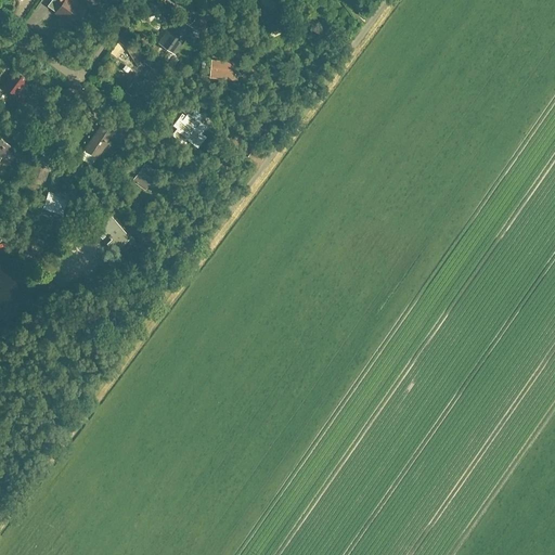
[(55,13),(62,17),(74,26),(86,9),(73,0),(61,0),(64,2),(55,13)]
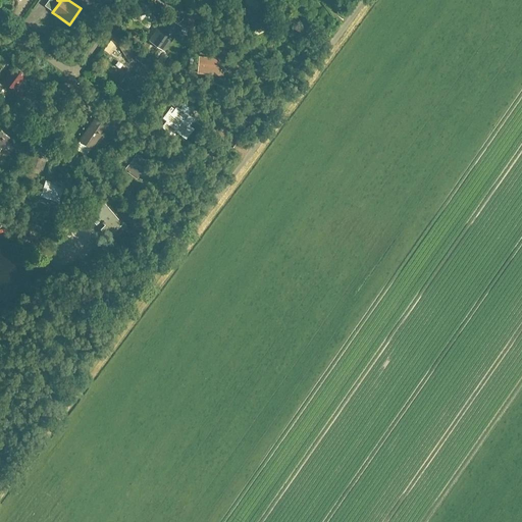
[(257,9),(263,6),(259,0),(246,0),(250,7),(244,10),(253,29),(264,23),(257,9)]
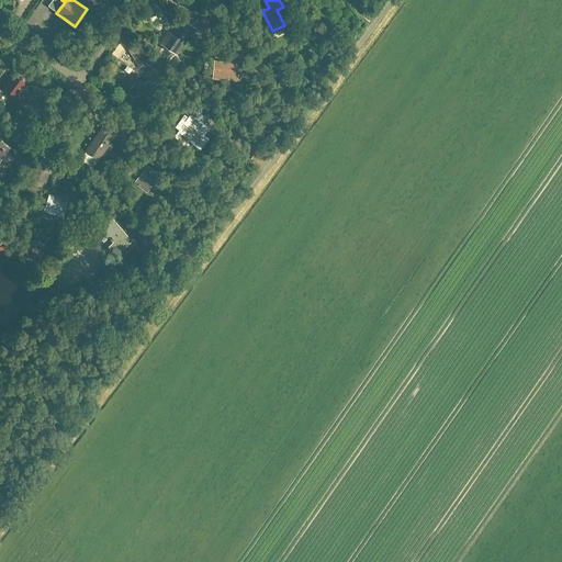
[(195,29),(180,18),(161,44),(176,55),(195,29)]
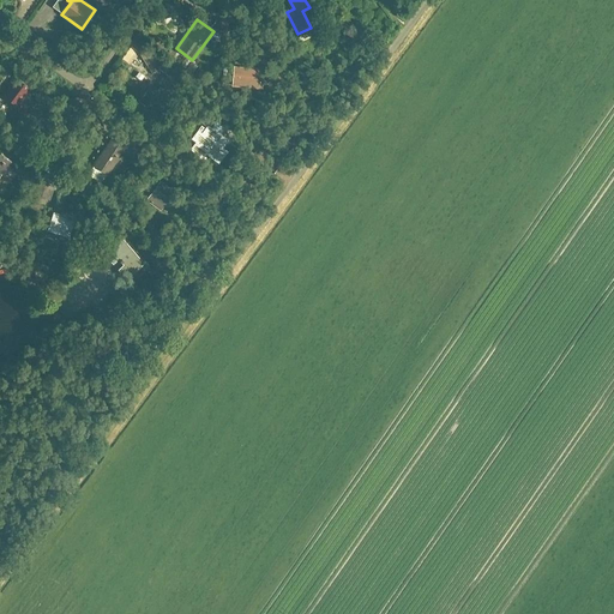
[(229,30),(216,19),(211,25),(224,36),(229,30)]
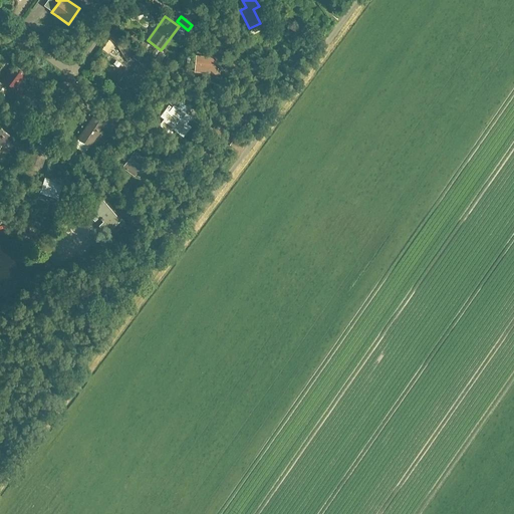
[(206,74),(207,69),(218,71),(219,59),(197,56),(196,73),(206,74)]
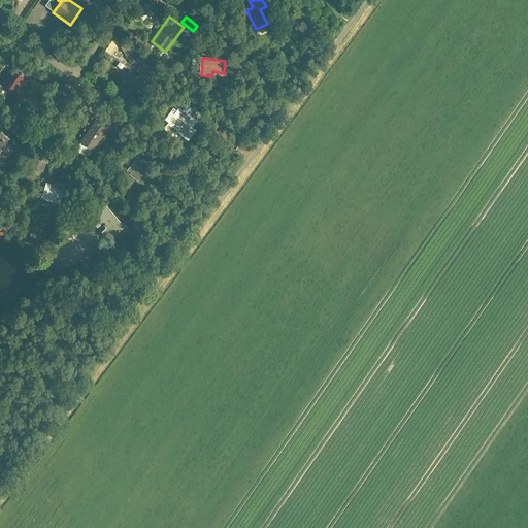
[(145,65),(140,72),(141,72),(137,78),(130,74),(122,86),(134,95),(142,83),(144,85),(150,78),(153,80),(158,73),(145,65)]
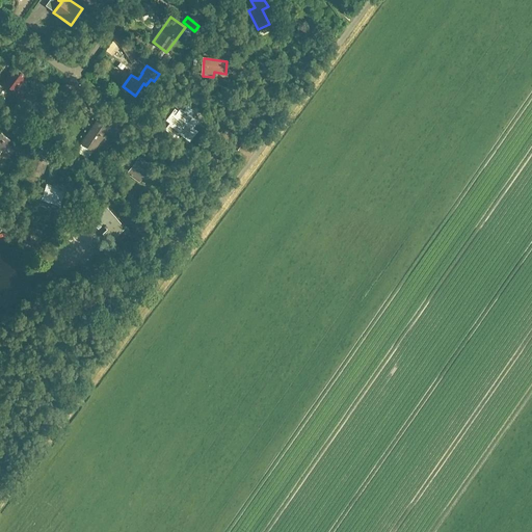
[(26,76),(16,69),(5,83),(16,90),(17,99),(23,98),(21,83),(26,76)]
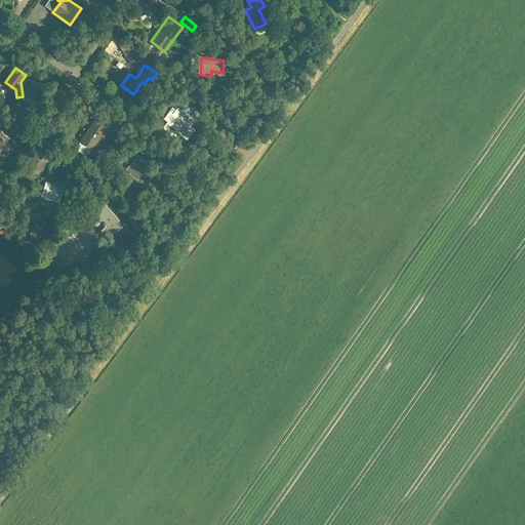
[(172,94),(169,98),(178,107),(176,110),(173,107),(165,118),(168,121),(164,127),(174,134),(177,130),(188,138),(194,129),(191,126),(196,119),(191,116),(182,109),(186,104),(172,94)]
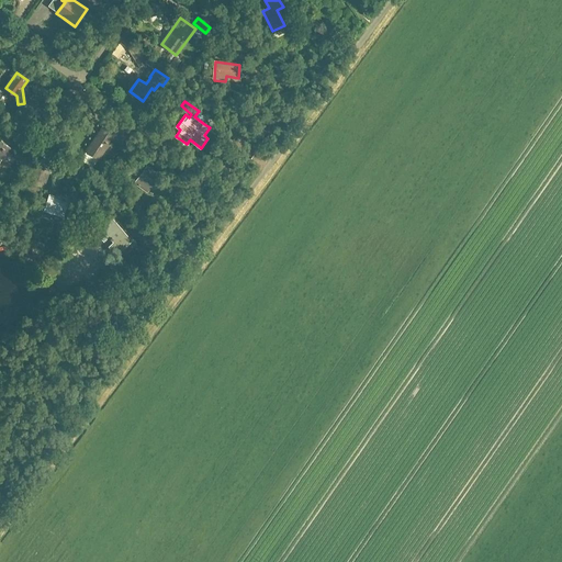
[(93,167),(114,135),(102,127),(81,159),(93,167)]
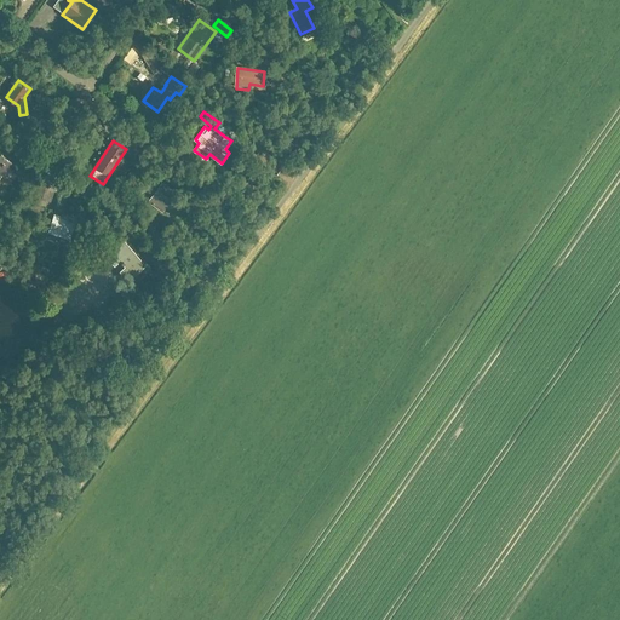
[(1,154),(0,155),(0,178),(12,161),(1,154)]
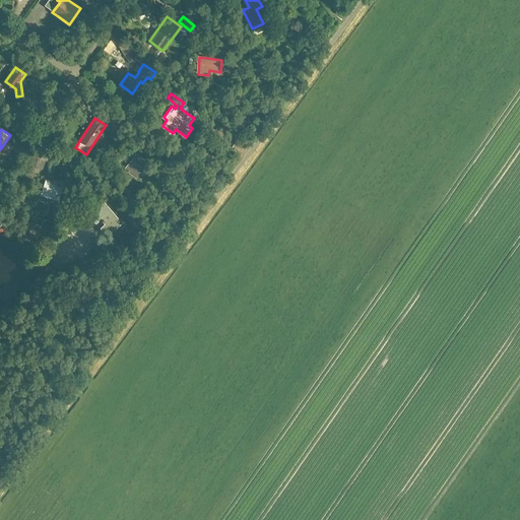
[(137,177),(147,160),(136,153),(126,169),(137,177)]
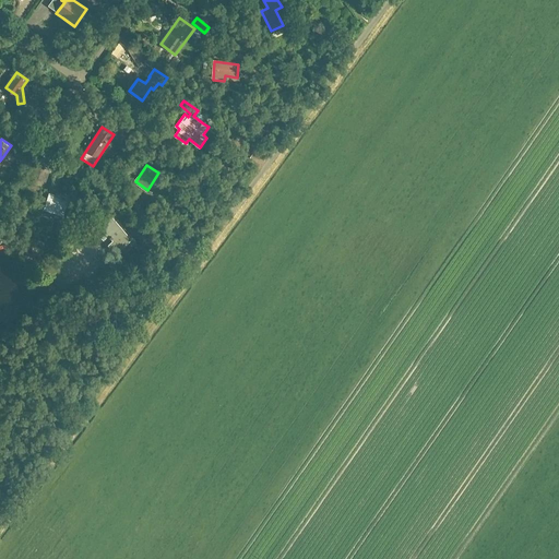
[(64,214),(70,199),(51,192),(46,207),(64,214)]
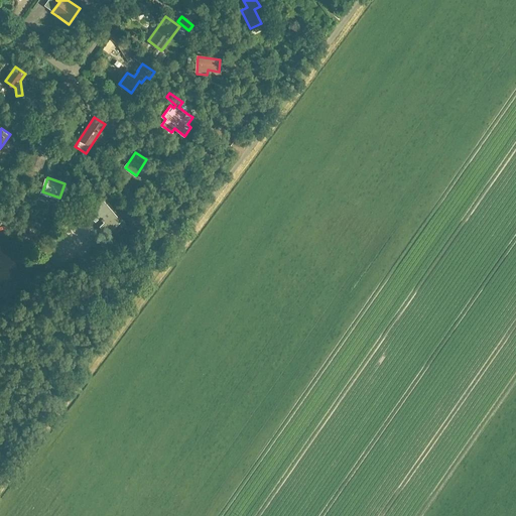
[(91,213),(89,214),(95,221),(100,217),(102,219),(101,220),(102,222),(103,221),(105,223),(102,226),(100,227),(106,234),(120,222),(103,203),(91,213)]
